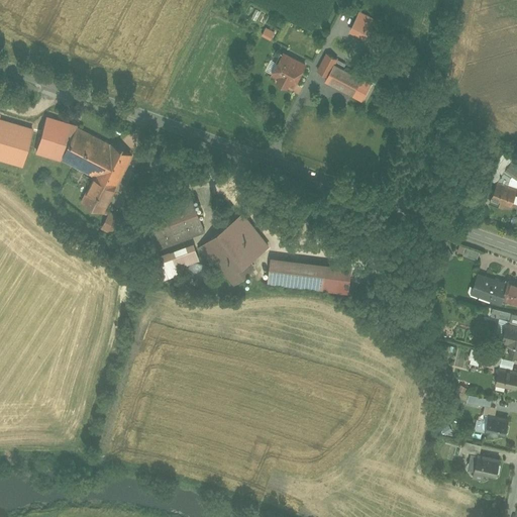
[(358,11),(348,33),(373,44),(383,22),(358,11)]
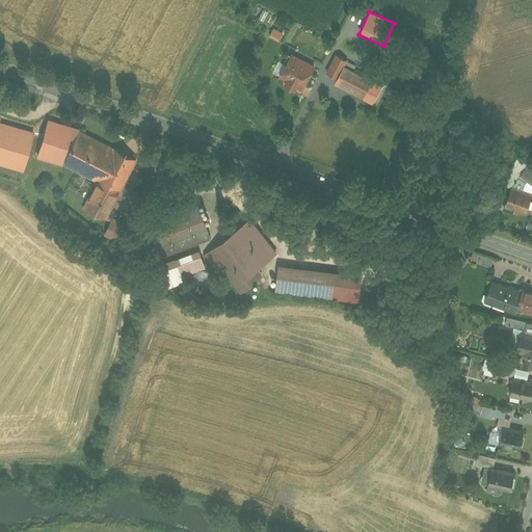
[(271,27),(267,37),(280,44),(285,32),(271,27)]
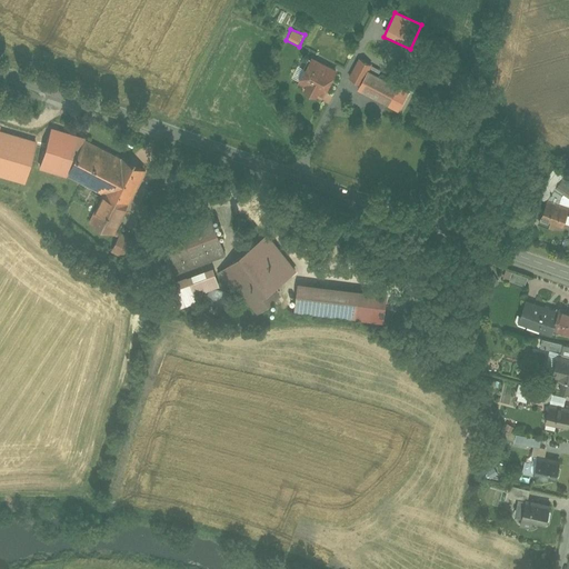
[(312,58),(299,82),(308,86),(305,92),(325,102),(340,71),(312,58)]
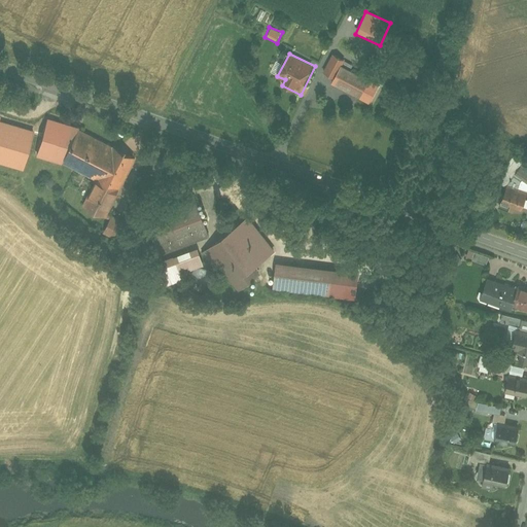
[(335,54),(324,74),(335,79),(332,83),(360,98),(370,79),(342,66),(346,59),(335,54)]
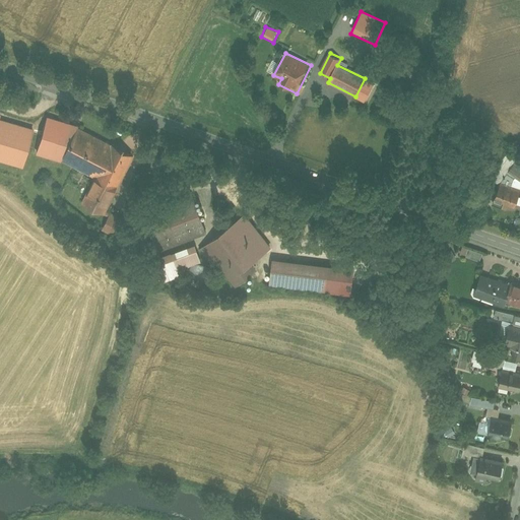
[(46,119),(36,155),(62,161),(93,179),(81,205),(105,216),(134,156),(77,130),(46,119)]
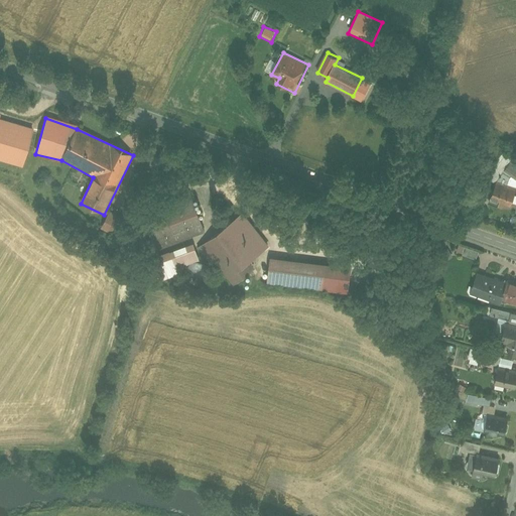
[(0,160),(21,167),(32,130),(0,121),(0,160)]
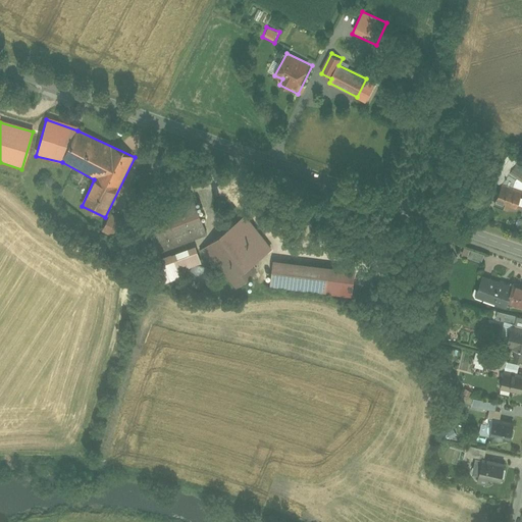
[(163,151),(158,163),(171,168),(176,156),(163,151)]
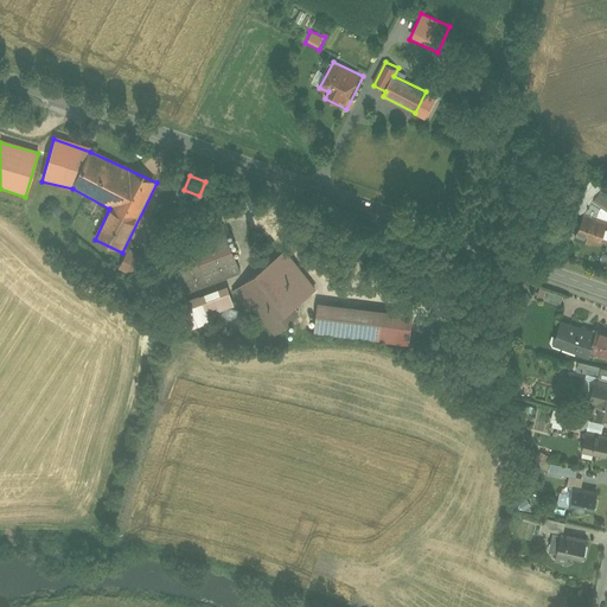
[(599,241),(606,219),(582,212),(576,234),(599,241)]
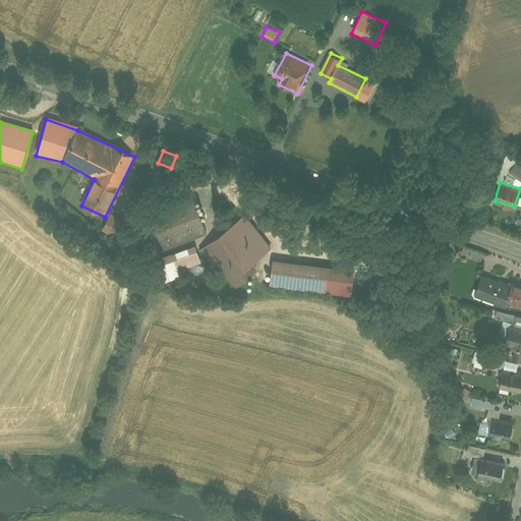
[(141,214),(155,247),(205,229),(191,195),(141,214)]
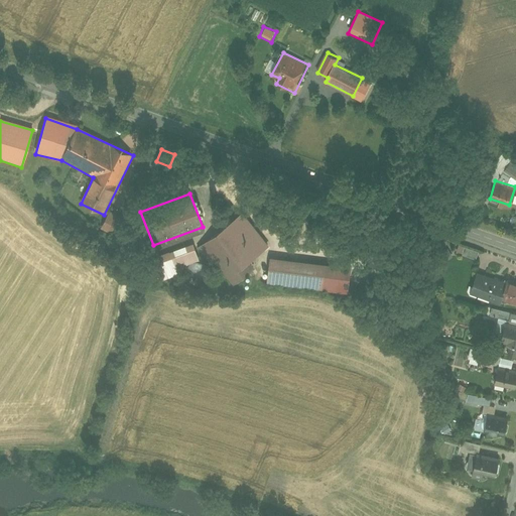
[(109,211),(101,229),(124,239),(132,222),(109,211)]
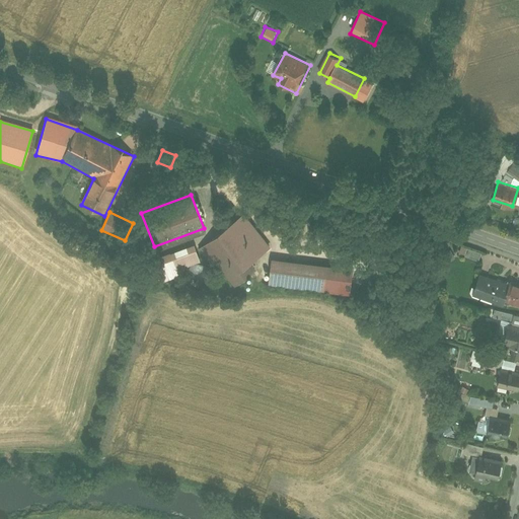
[(244,213),(202,246),(235,288),(255,272),(250,265),(272,247),(244,213)]
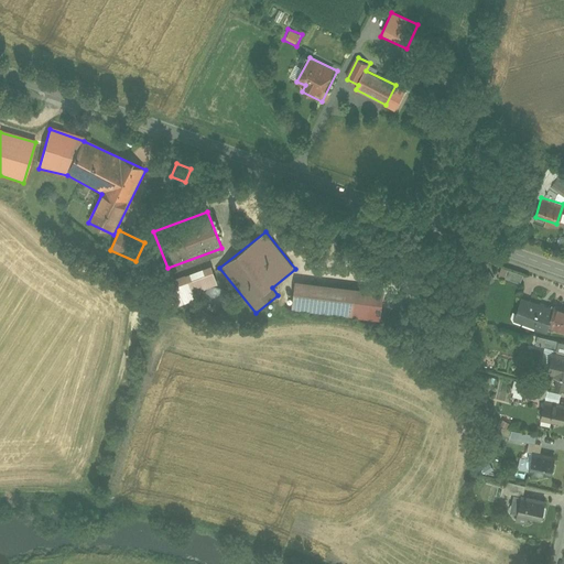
[(212,267),(170,280),(177,304),(198,297),(197,292),(217,285),(212,267)]
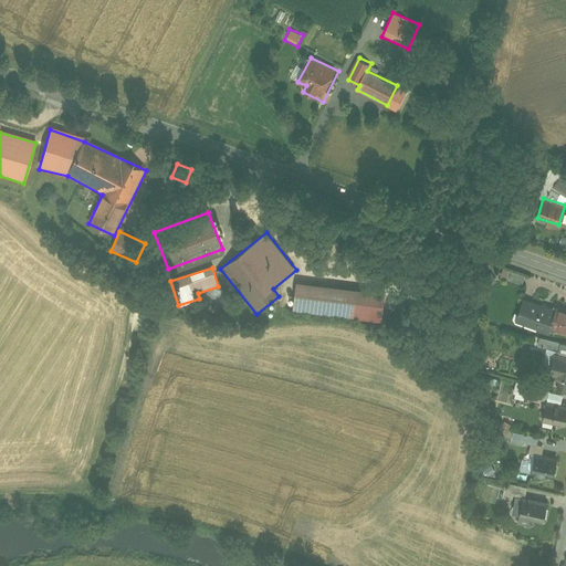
[(525,275),(503,268),(501,275),(522,283),(525,275)]
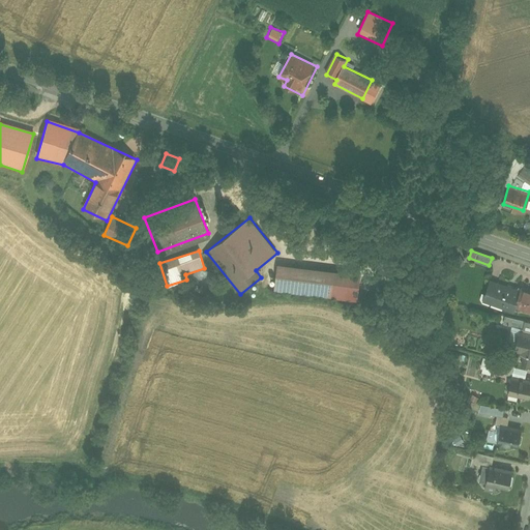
[(278,265),(275,291),(332,298),(335,271),(278,265)]
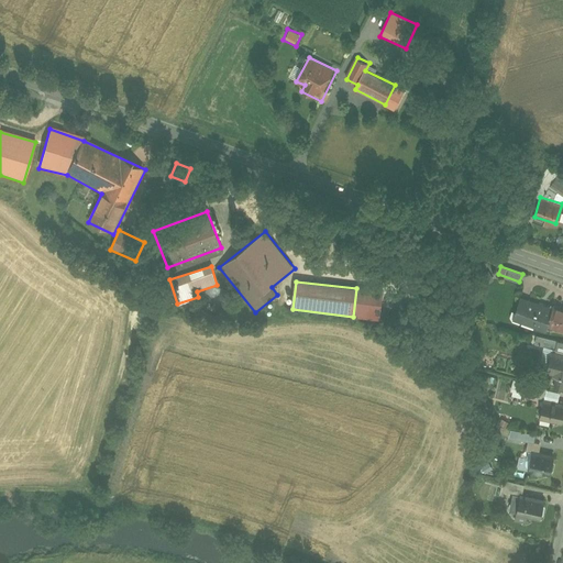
[(551,307),(521,296),(514,318),(544,329),(545,324),(551,307)]
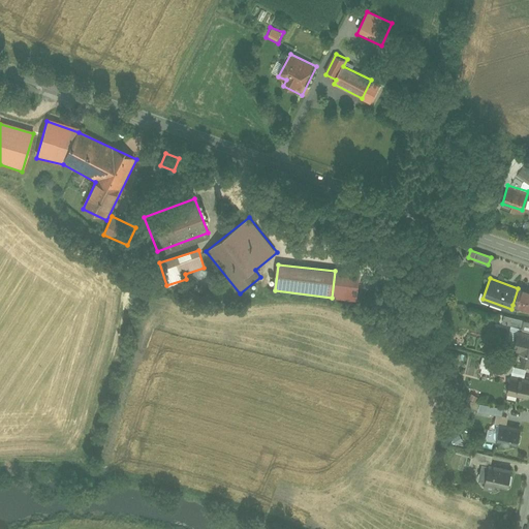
[(528,288),(519,286),(518,288),(512,305),(528,310),(528,288)]
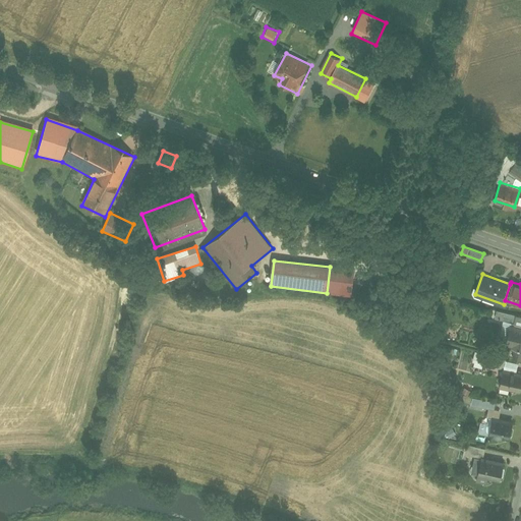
[(520,315),(498,310),(495,321),(512,325),(520,327),(520,315)]
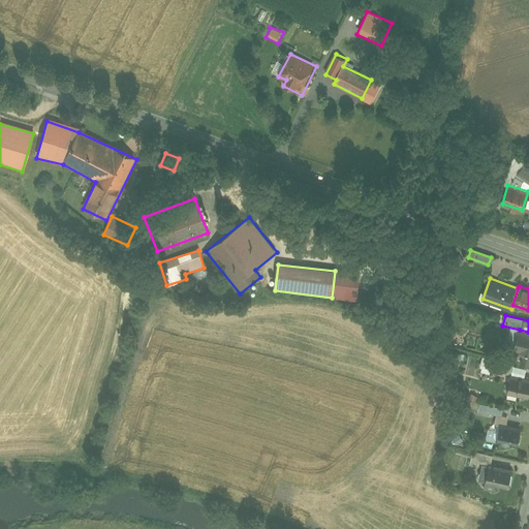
[(528,332),(520,330),(516,348),(519,349),(517,360),(528,363),(528,332)]
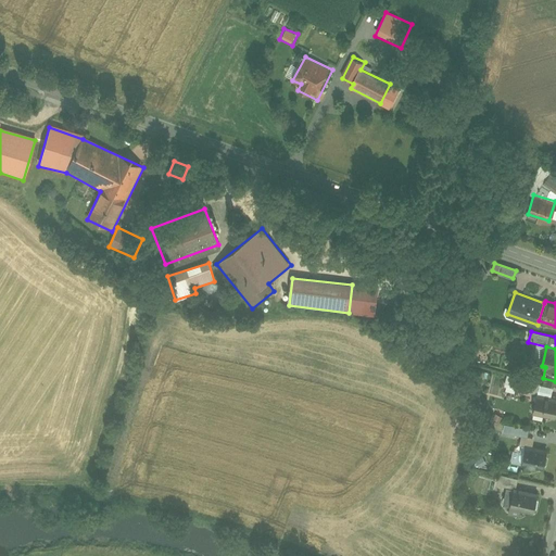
[(508,376),(505,386),(538,393),(541,384),(508,376)]
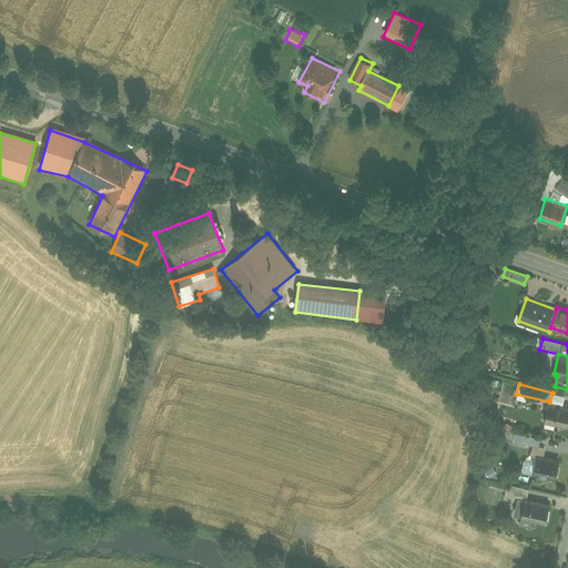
[(563,406),(565,396),(553,393),(549,402),(549,403),(563,406)]
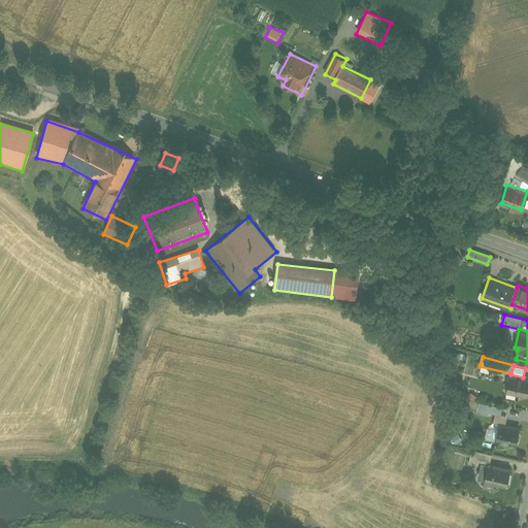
[(527,378),(523,377),(510,374),(506,390),(527,395),(527,378)]
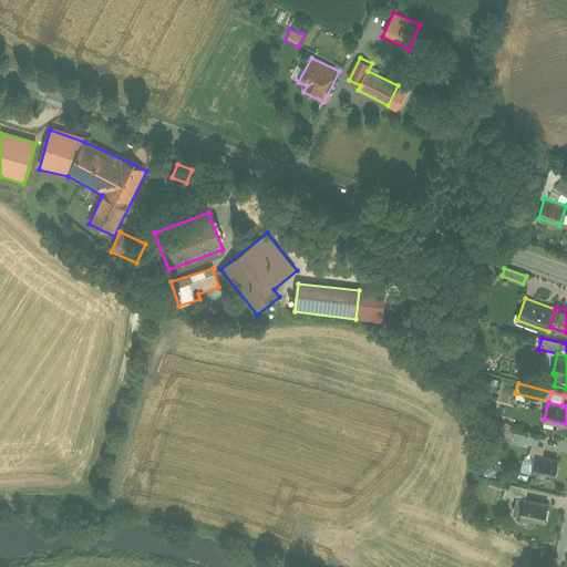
[(540,437),(515,432),(514,439),(532,443),(539,445),(540,437)]
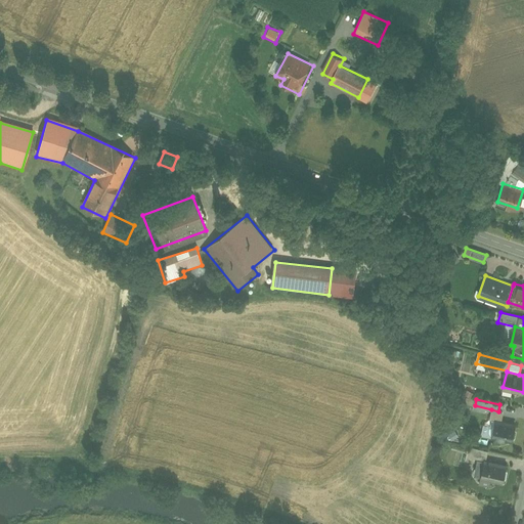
[(501,421),(504,412),(498,411),(491,409),(489,418),(501,421)]
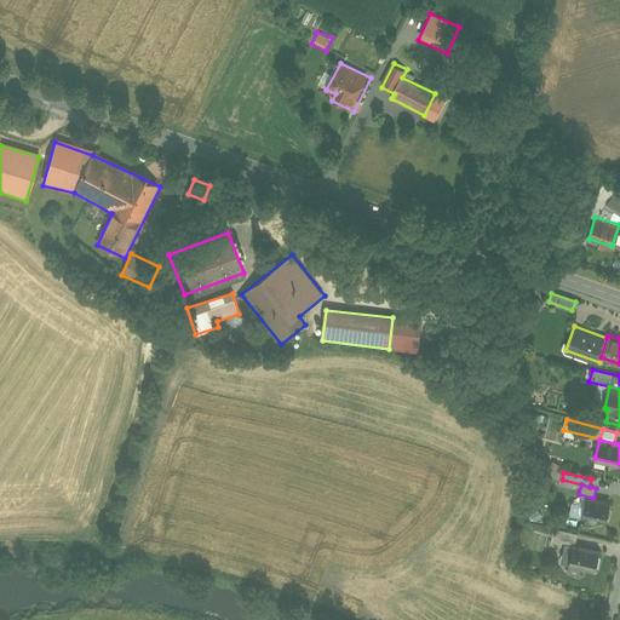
[(578,500),(573,499),(569,511),(606,520),(610,501),(593,498),(579,494),(578,500)]
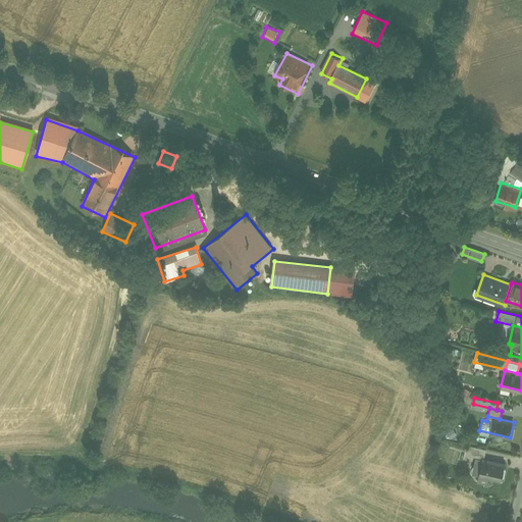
[(471,454),(479,454),(479,445),(470,445),(471,454)]
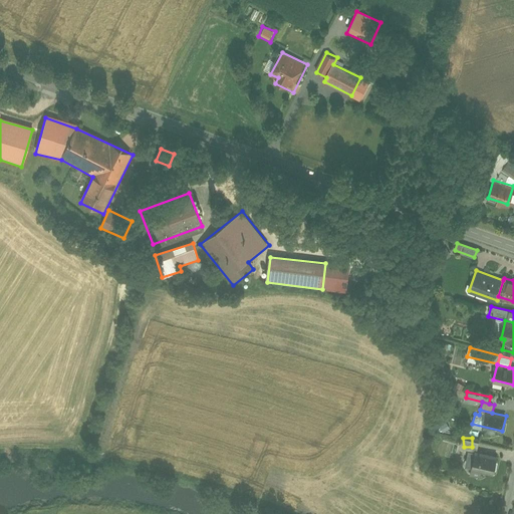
[(497,456),(475,450),(470,472),(481,475),(482,470),(493,472),(497,456)]
